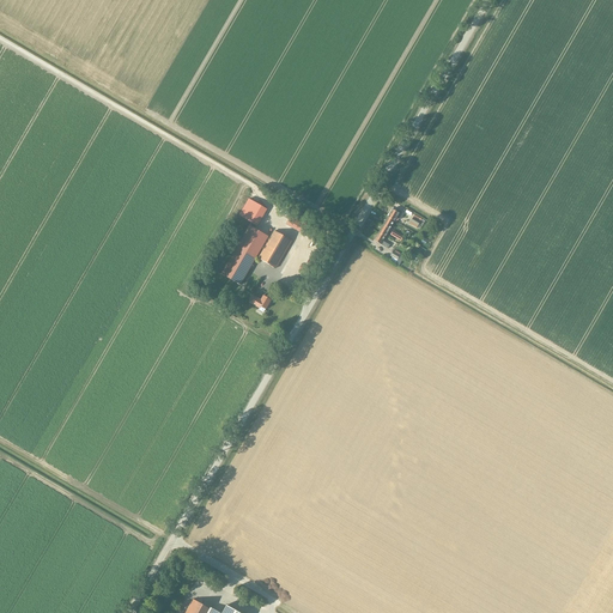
[(256,226),(266,210),(248,199),(238,216),(256,226)]
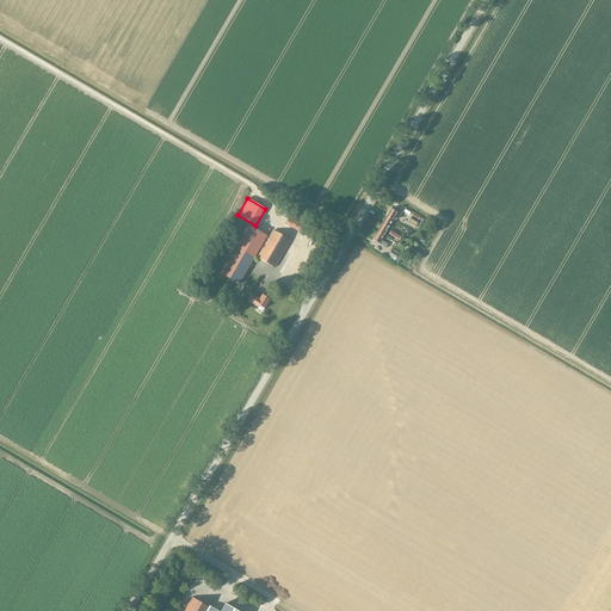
[(396,210),(395,211),(389,209),(386,216),(393,221),(395,217),(397,218),(401,213),(396,210)]
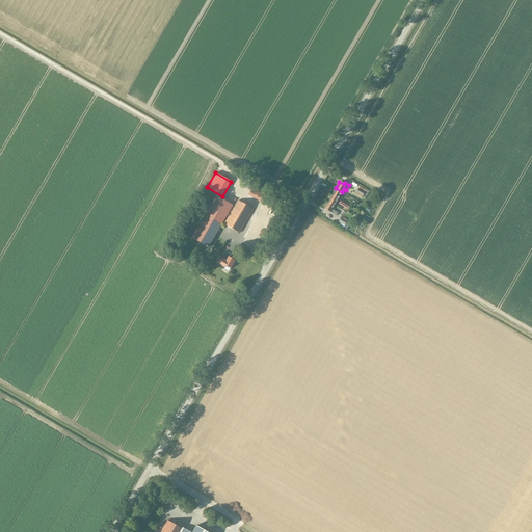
[(262,203),(267,195),(253,187),(248,195),(262,203)]
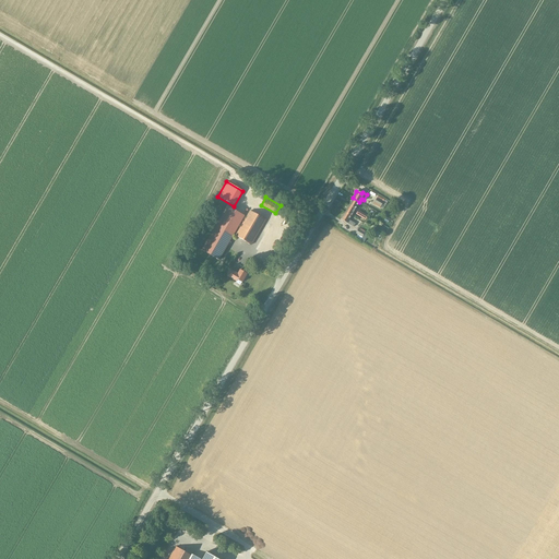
[(355,209),(359,202),(353,198),(348,205),(355,209)]
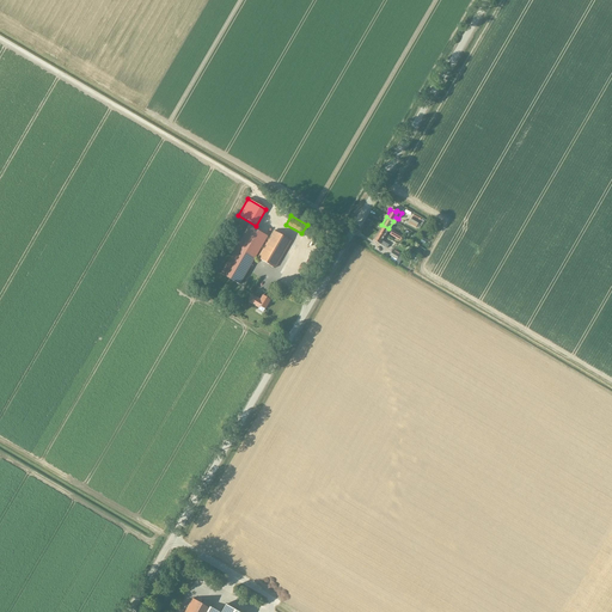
[(249,225),(220,274),(240,285),(268,237),(249,225)]
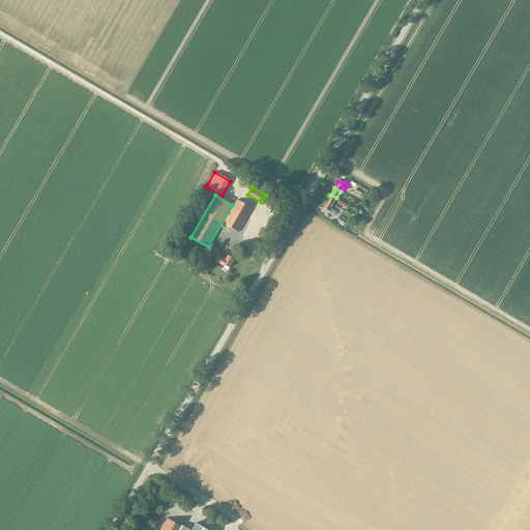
[(333,205),(336,198),(330,195),(326,201),(333,205)]
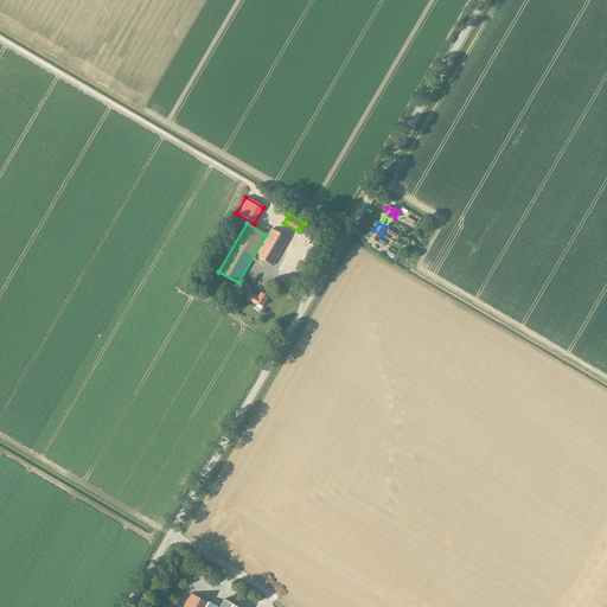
[(288,238),(270,229),(255,256),(272,266),(288,238)]
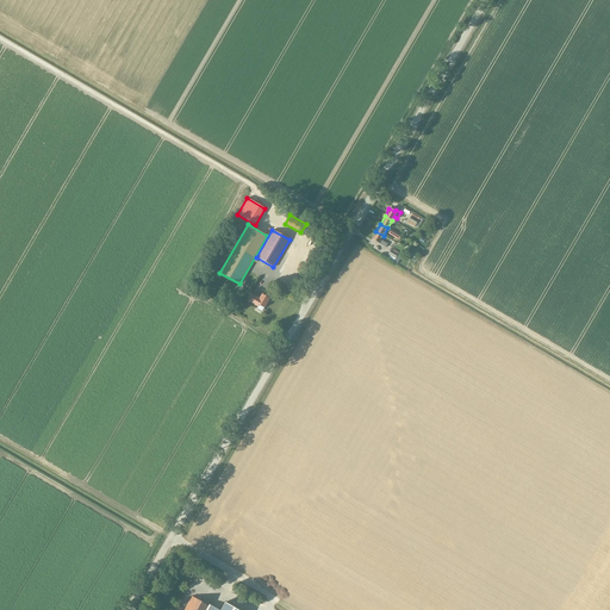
[(380,241),(384,236),(375,231),(371,240),(378,243),(381,246),(385,247),(386,244),(380,241)]
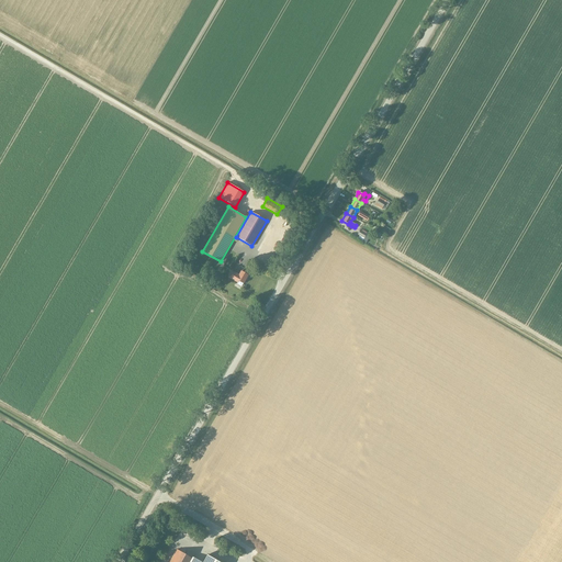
[(231,271),(227,277),(235,282),(236,280),(238,281),(236,284),(240,287),(248,276),(245,273),(245,272),(245,271),(243,270),(242,270),(238,276),(231,271)]
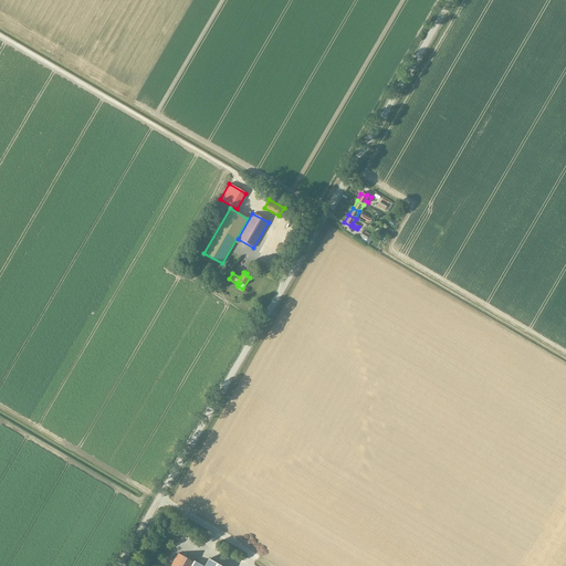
[(202,565),(195,562),(194,563),(177,554),(169,565),(221,565),(210,559),(206,565),(202,565)]
